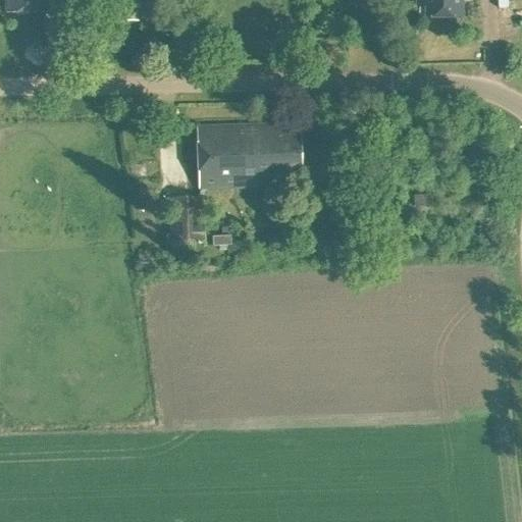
[(57,14),(56,0),(5,0),(5,14),(57,14)]
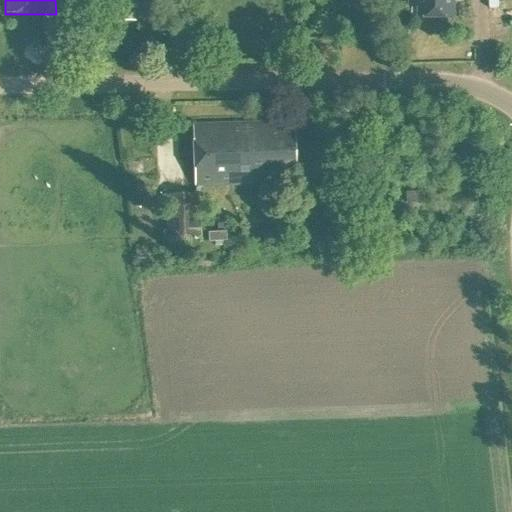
[(408,0),(409,8),(417,7),(417,18),(452,18),(451,0),(408,0)]
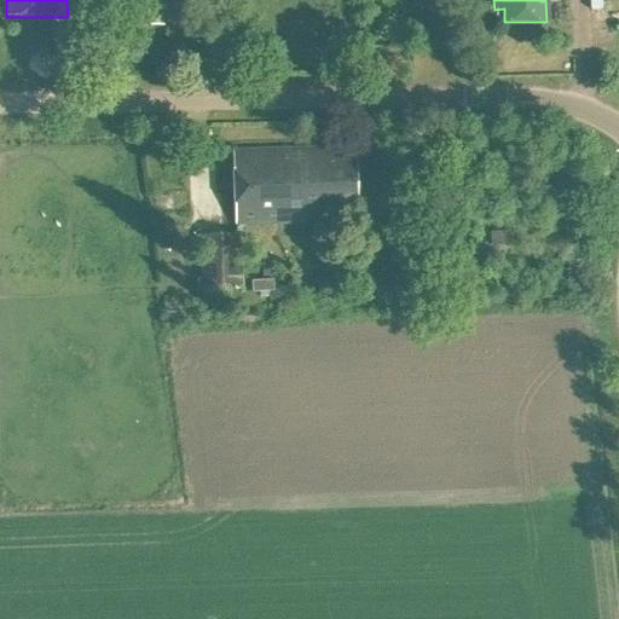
[(319,217),(358,215),(356,161),(343,161),(342,149),(233,152),(236,226),(238,226),(235,235),(200,236),(202,288),(242,287),(239,235),(244,226),(319,224),(319,217)]
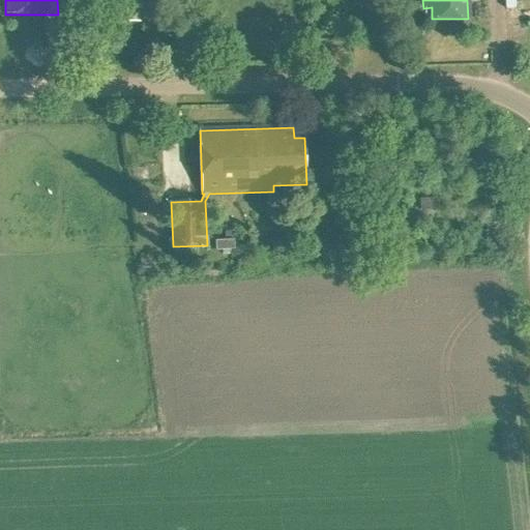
[(215,252),(234,251),(234,241),(215,241),(215,252)]
